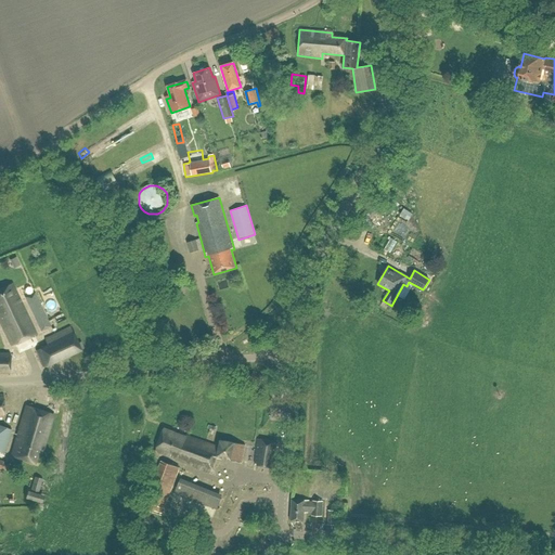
[(0,322),(12,346),(36,335),(11,285),(0,289),(0,322)]
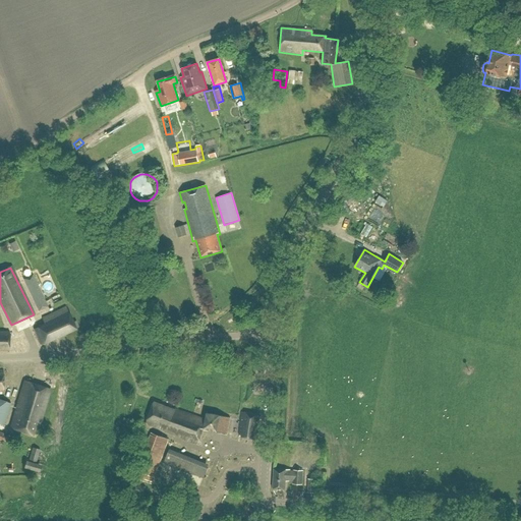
[(49,306),(34,275),(23,280),(39,311),(49,306)]
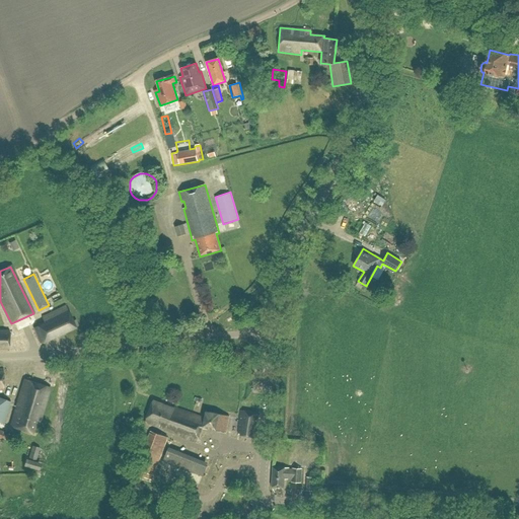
[(76,328),(75,326),(79,324),(76,318),(72,320),(69,312),(38,326),(33,328),(41,345),(45,343),(45,344),(76,328)]
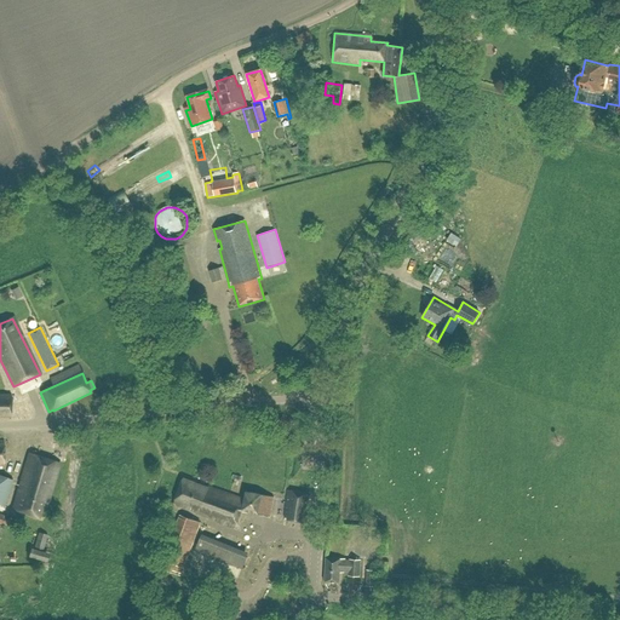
[(0,394),(0,418),(10,419),(10,394),(0,394)]
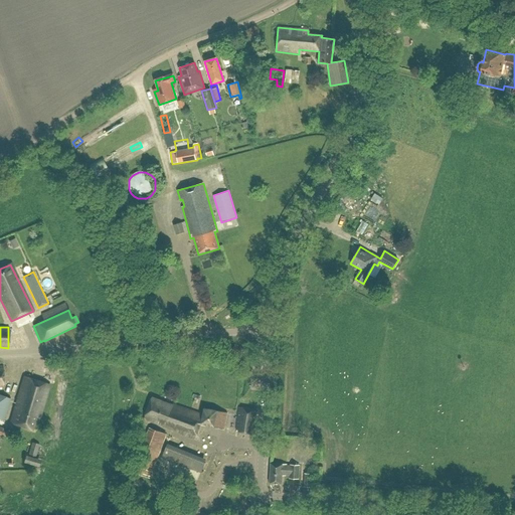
[(69,337),(76,344),(83,337),(75,330),(69,337)]
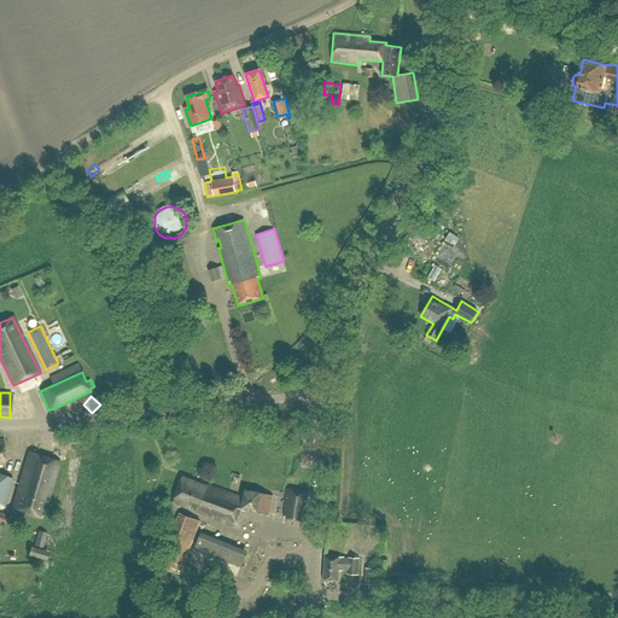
[(286,412),(280,424),(295,431),(301,419),(286,412)]
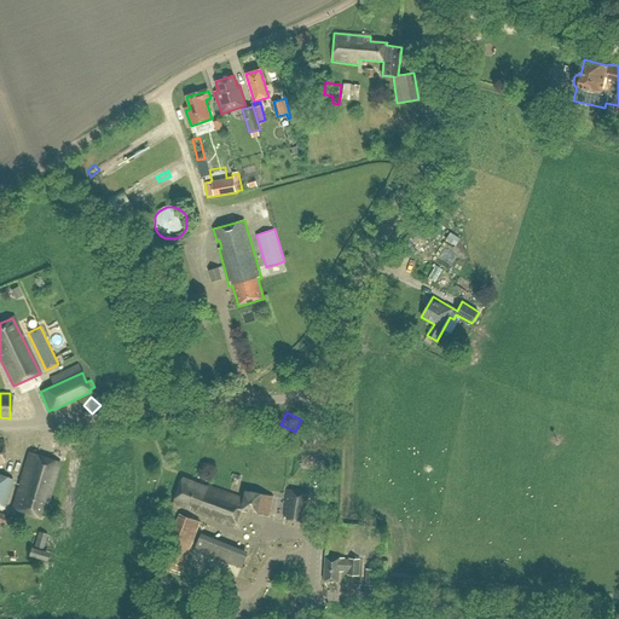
[(45,503),(47,504),(62,463),(30,452),(12,509),(40,518),(45,503)]
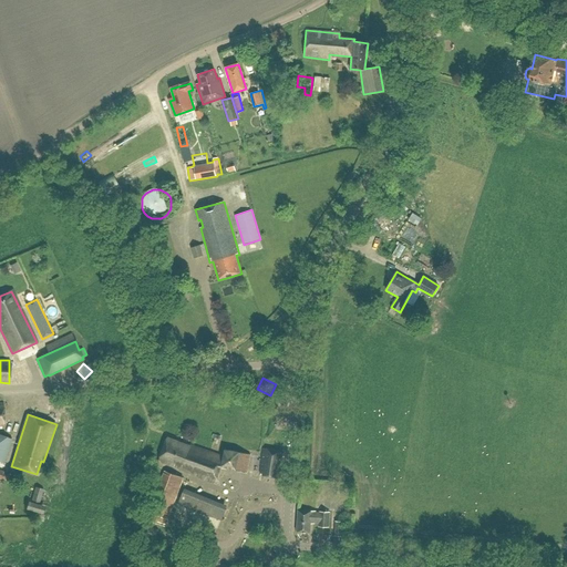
[(12,439),(0,434),(0,462),(3,463),(12,439)]
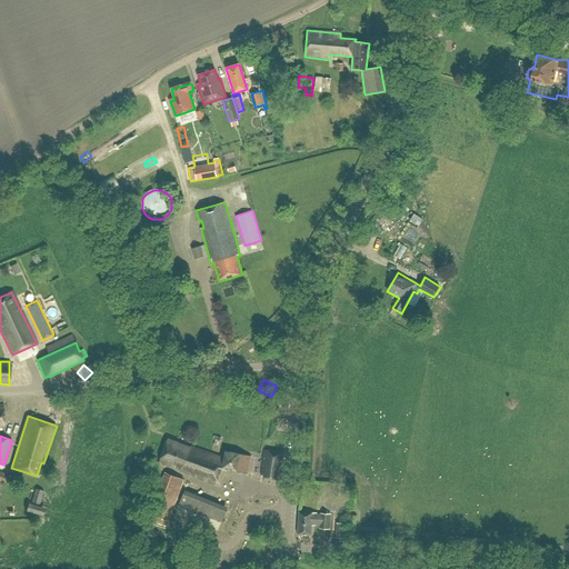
[(226,450),(223,458),(170,439),(159,462),(192,478),(216,486),(221,468),(238,472),(248,473),(252,458),(226,450)]
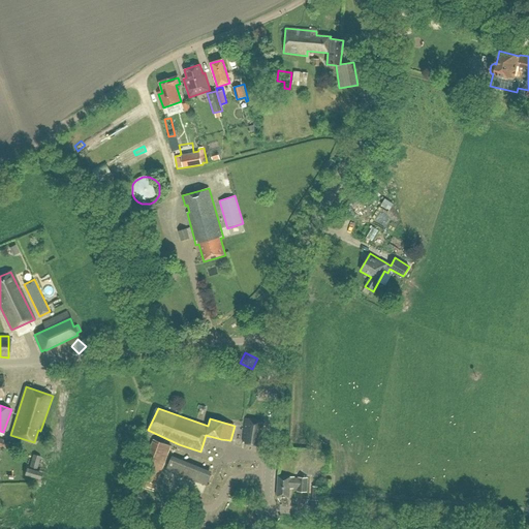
[(242,442),(261,446),(266,423),(246,419),(242,442)]
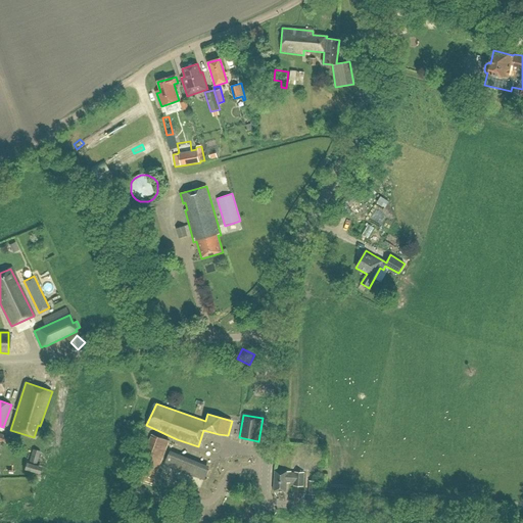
[(0,433),(0,442),(1,443),(1,441),(8,444),(10,437),(0,433)]
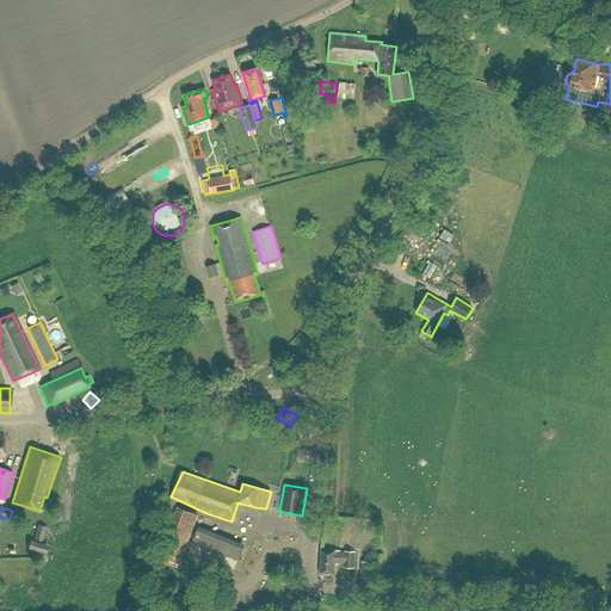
[(178,508),(159,560),(178,567),(197,516),(178,508)]
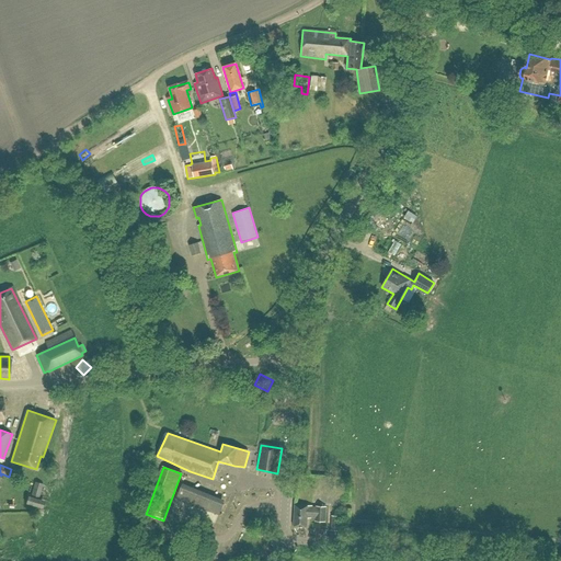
[(43,484),(35,482),(31,495),(39,497),(43,484)]
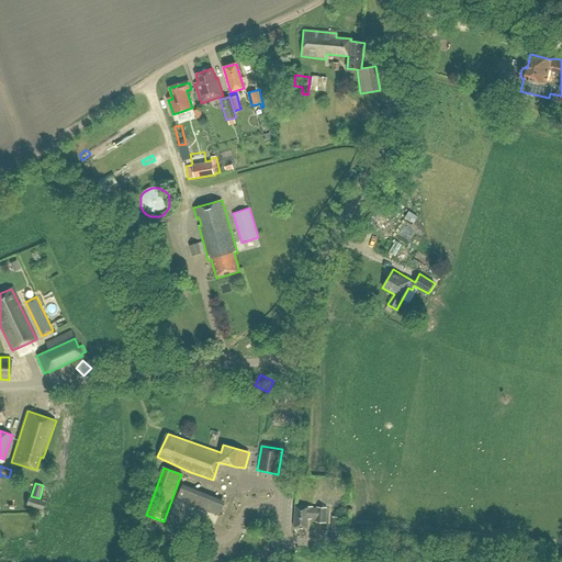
[(177,499),(220,516),(225,501),(183,484),(177,499)]
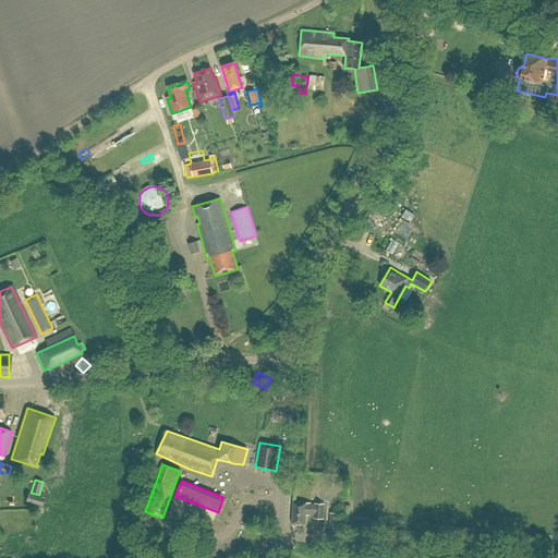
[(32,497),(31,504),(49,508),(50,500),(32,497)]
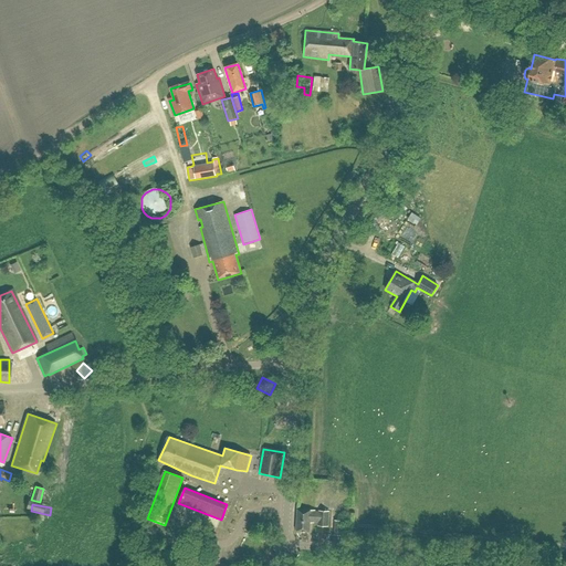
[(314,523),(314,522),(318,522),(317,526),(328,526),(329,511),(318,510),(318,519),(315,519),(315,510),(297,509),(295,532),(310,533),(311,523),(314,523)]
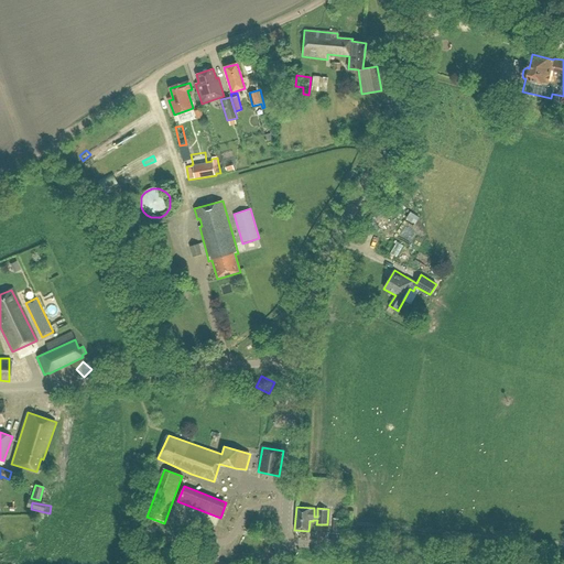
[(340,533),(342,518),(334,518),(333,533),(340,533)]
